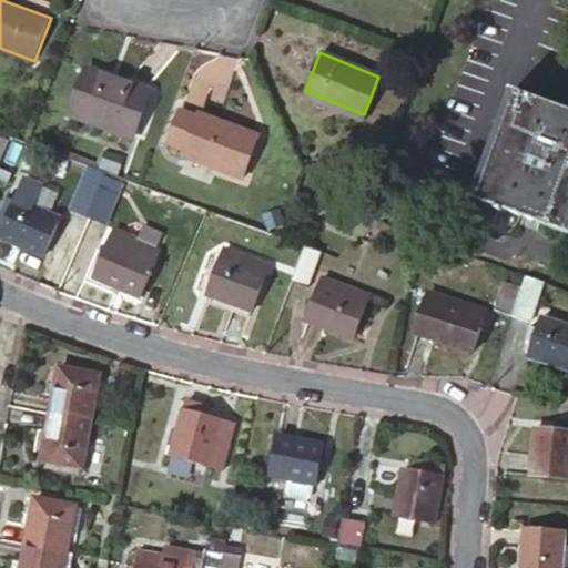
[(83,62),(67,104),(125,127),(142,84),(83,62)]
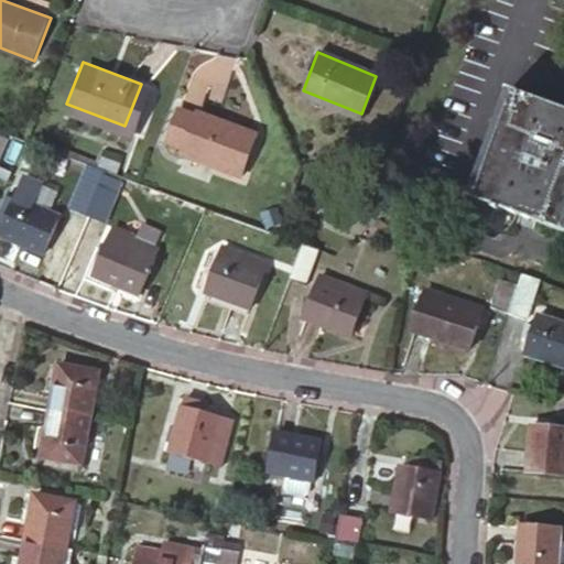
[(563,212),(563,107),(511,86),(470,192),(559,228),(563,212)]
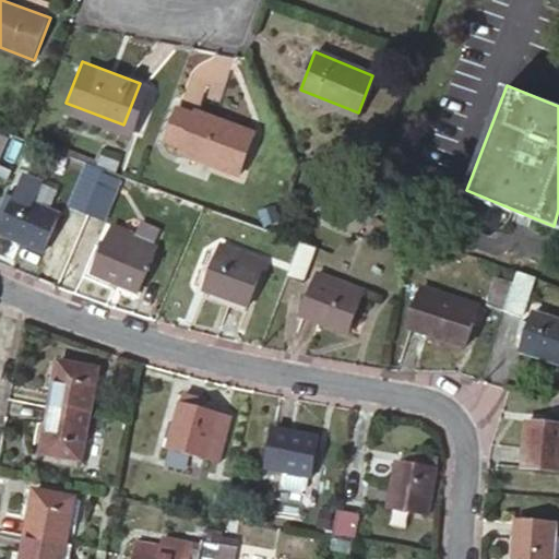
[(258,131),(199,108),(185,146),(242,169),(258,131)]
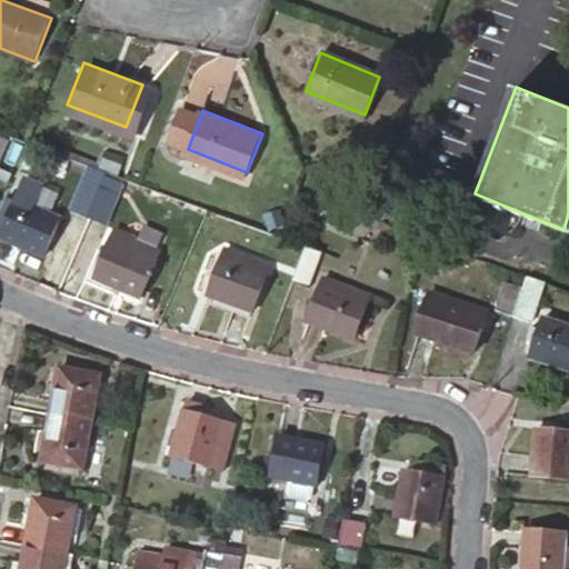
[(0,127),(0,156),(10,131),(0,127)]
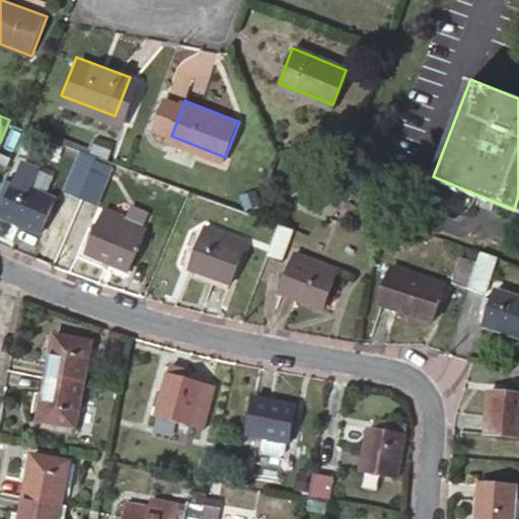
[(97,153),(84,148),(68,188),(79,194),(97,153)]
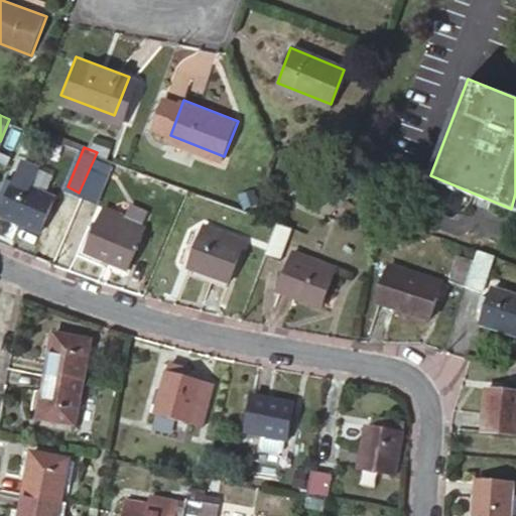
[(96,201),(114,158),(99,152),(82,194),(96,201)]
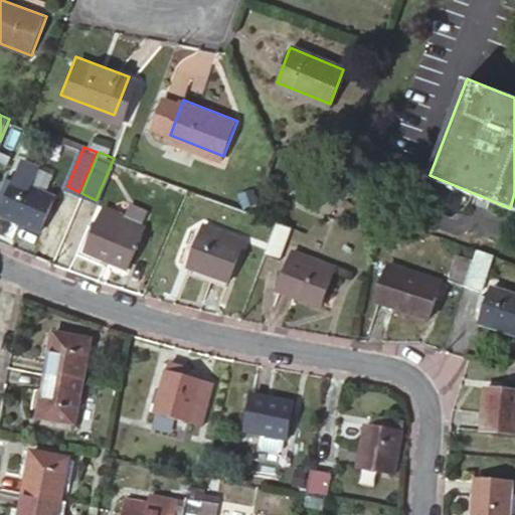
[(31,181),(37,168),(39,162),(24,156),(2,208),(41,224),(55,192),(47,188),(31,181)]
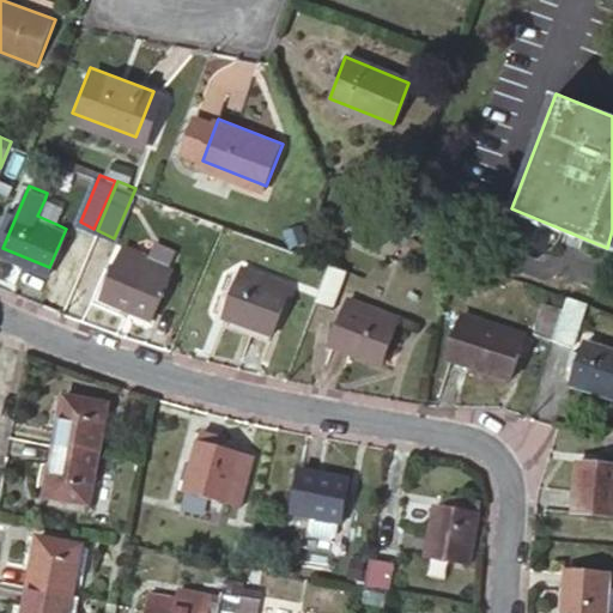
[(62,208),(44,200),(37,216),(56,224),(62,208)]
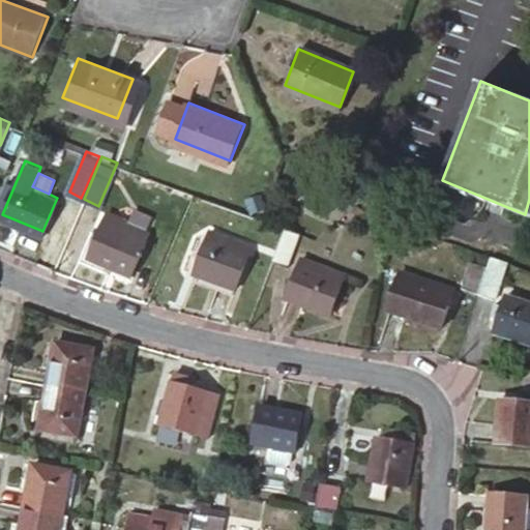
[(246,209),(261,215),(267,200),(253,195),(246,209)]
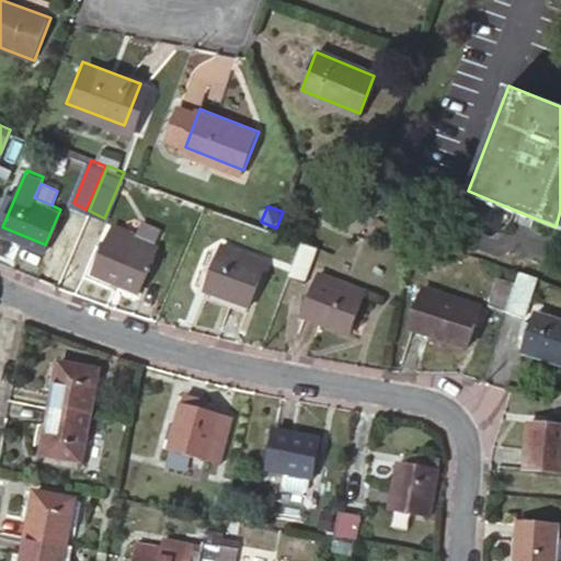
[(115,222),(95,267),(140,286),(156,252),(129,240),(133,231),(115,222)]
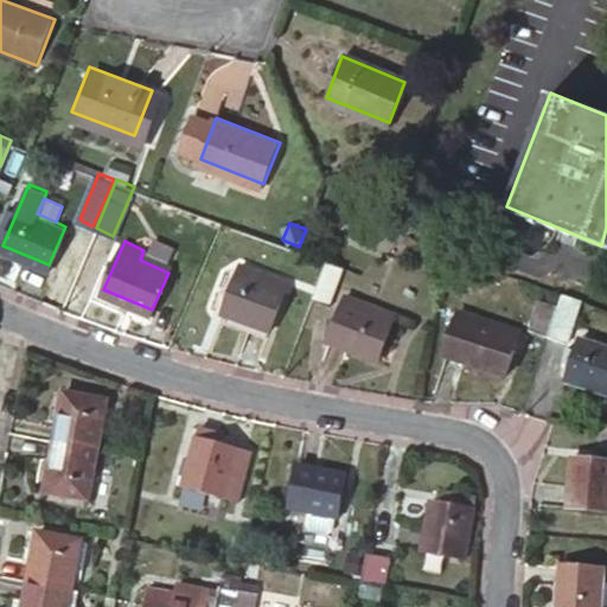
[(342,263),(325,259),(312,298),(326,304),(342,263)]
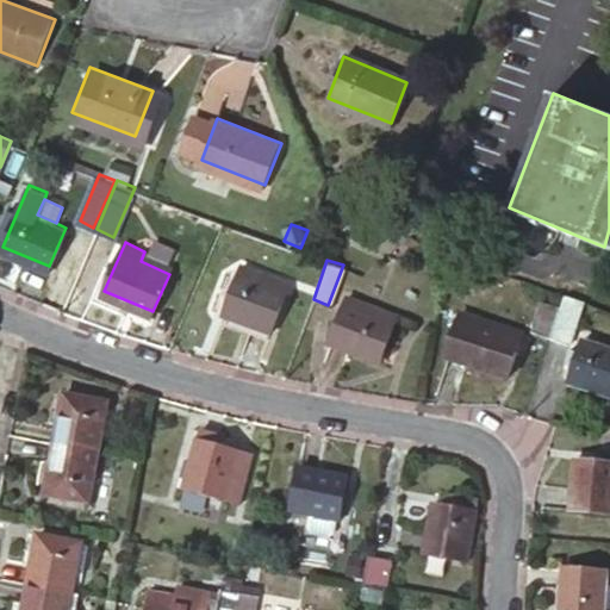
[(285,281),(241,266),(224,313),(268,329),(285,281)]
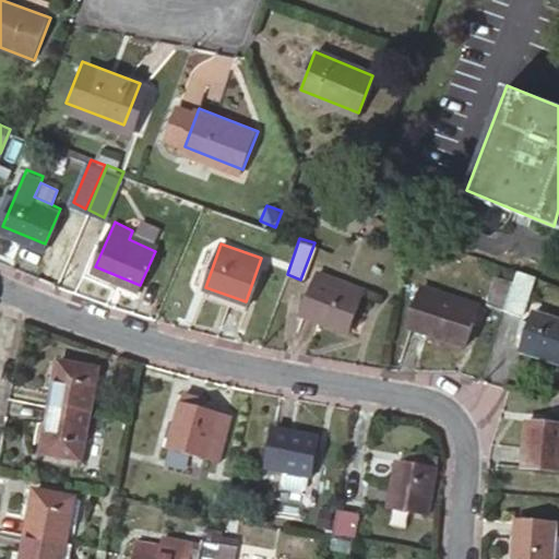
[(519,316),(531,275),(514,268),(510,281),(502,310),(519,316)]
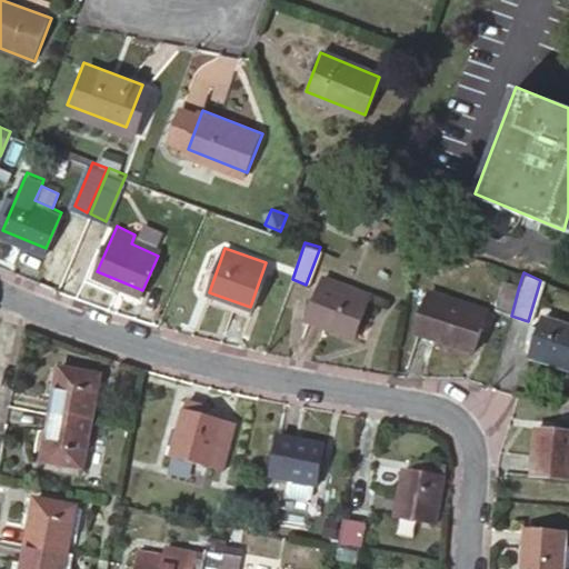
[(370,291),(322,275),(306,318),(353,336),(370,291)]
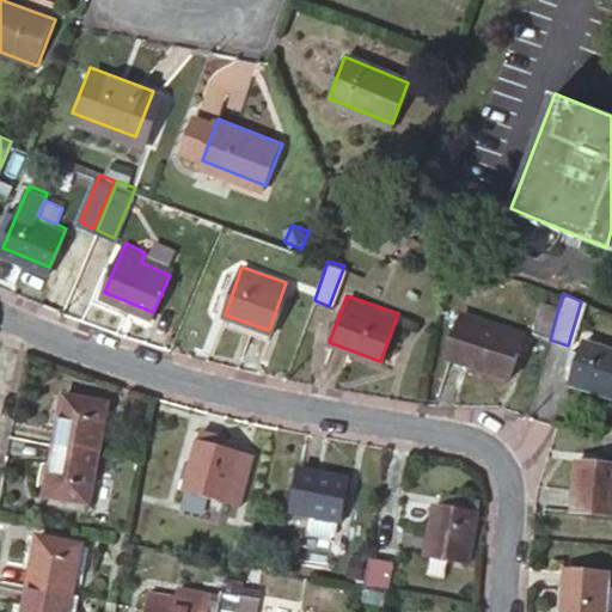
[(531,334),(550,340),(558,307),(542,301),(531,334)]
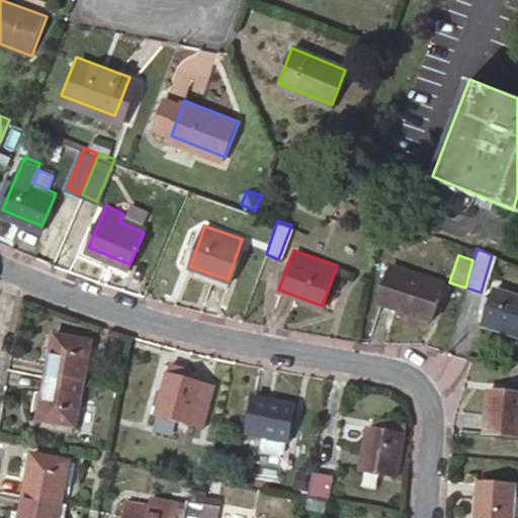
[(387,271),(376,303),(431,319),(441,287),(387,271)]
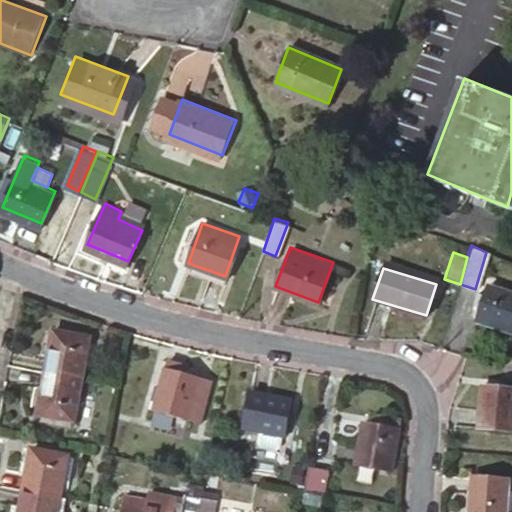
[(511,293),(489,286),(478,318),(511,329),(511,293)]
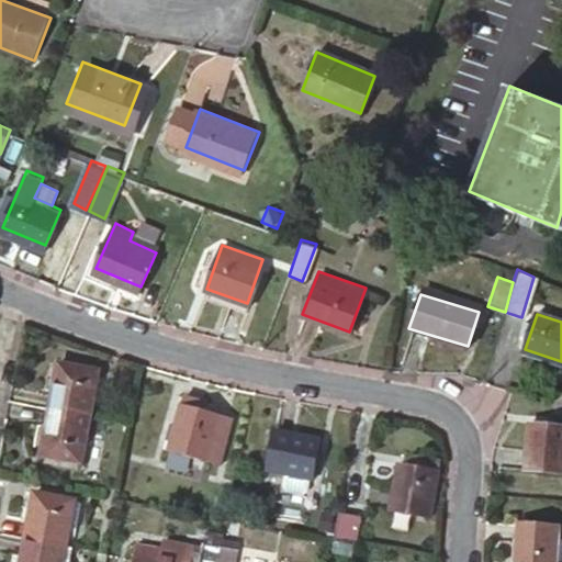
[(49,405),(87,413),(96,366),(57,358),(49,405)]
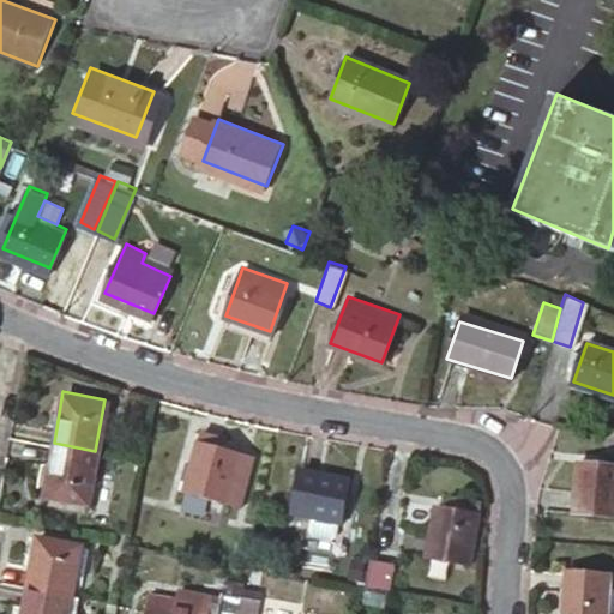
[(199,431),(185,487),(238,503),(250,453),(222,445),(224,437),(199,431)]
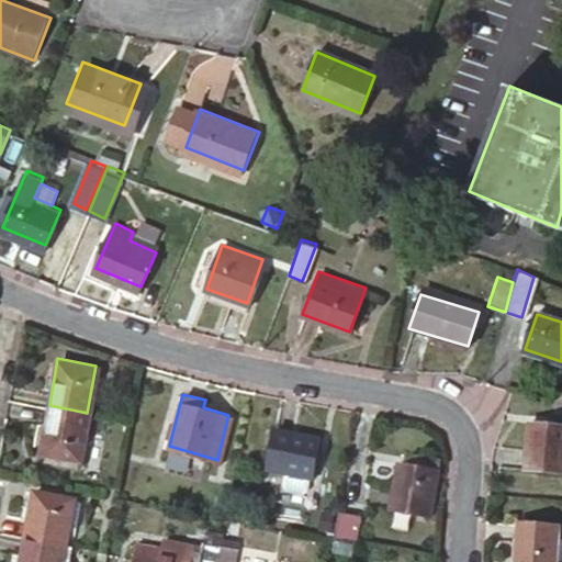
[(80,454),(87,413),(49,405),(42,448),(80,454)]
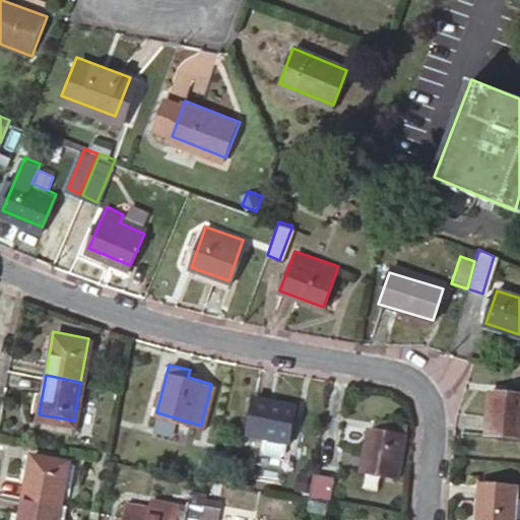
[(519,390),(492,388),(488,432),(519,435),(519,390)]
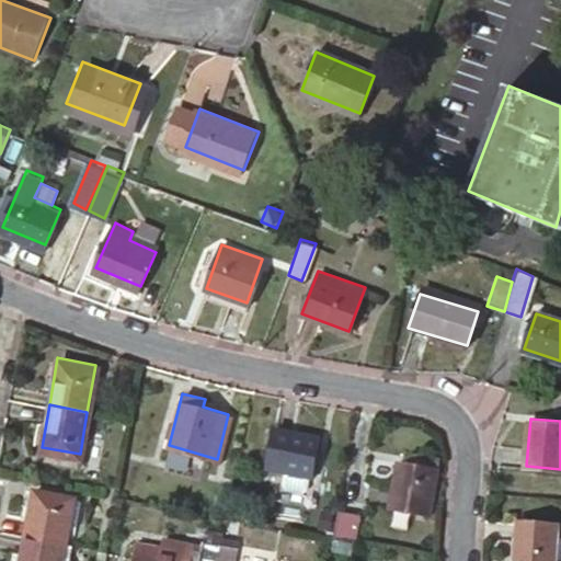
[(274,426),(266,464),(312,472),(320,435),(274,426)]
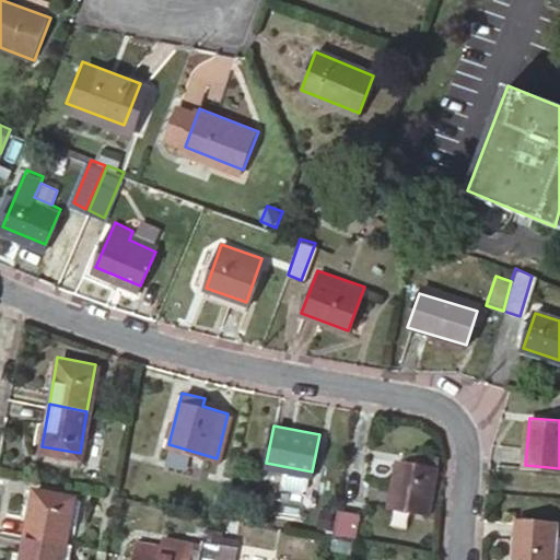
[(399,459),(391,503),(427,511),(436,456),(409,451),(407,461),(399,459)]
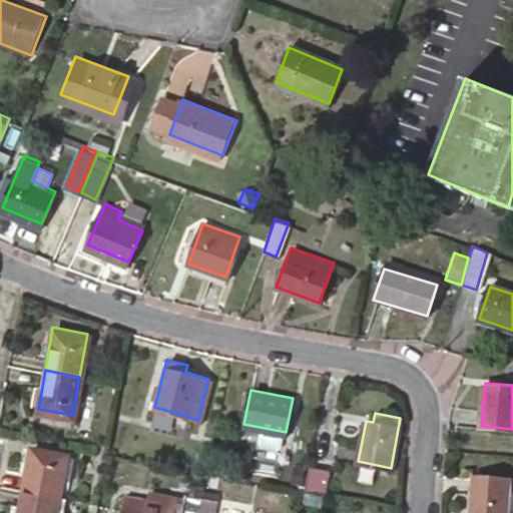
[(30,445),(23,487),(59,493),(61,487),(63,471),(67,451),(30,445)]
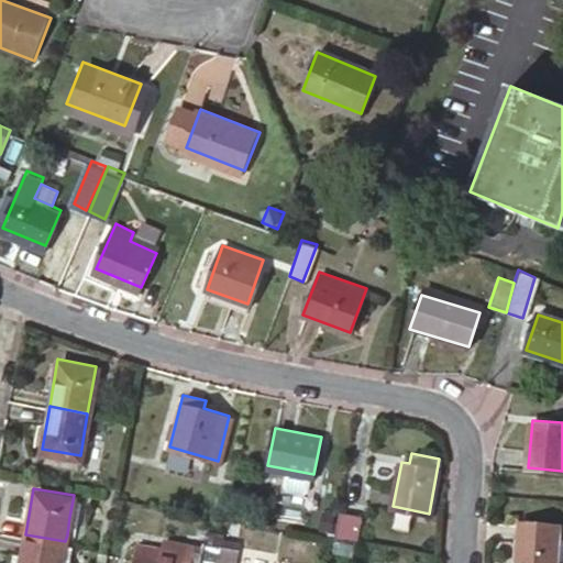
[(74,495),(69,517),(83,519),(86,497),(74,495)]
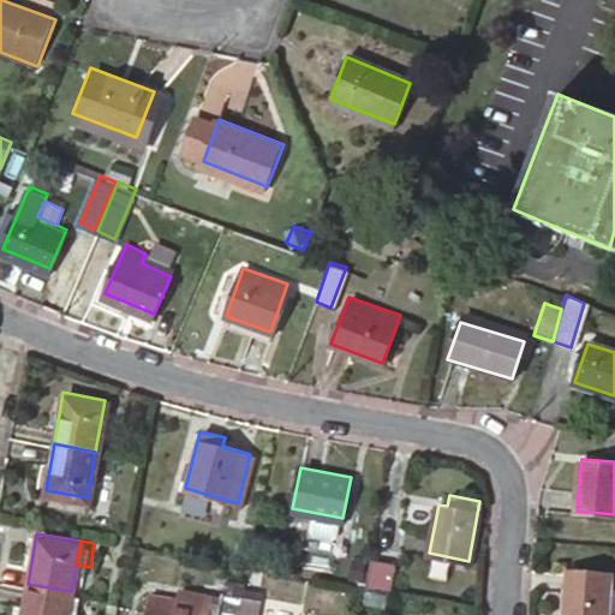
[(369,560),(363,587),(388,592),(394,565),(369,560)]
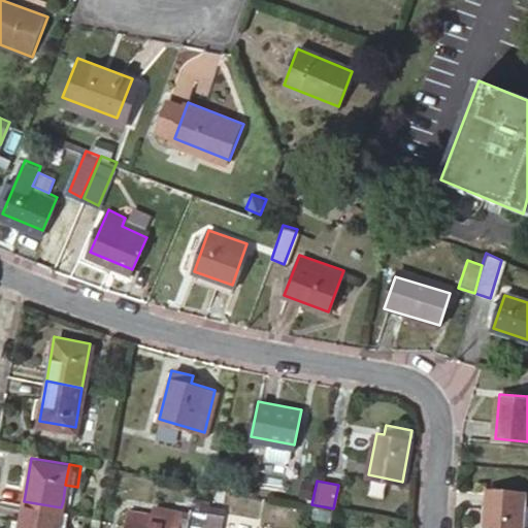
[(300,484),(298,499),(309,501),(312,486),(300,484)]
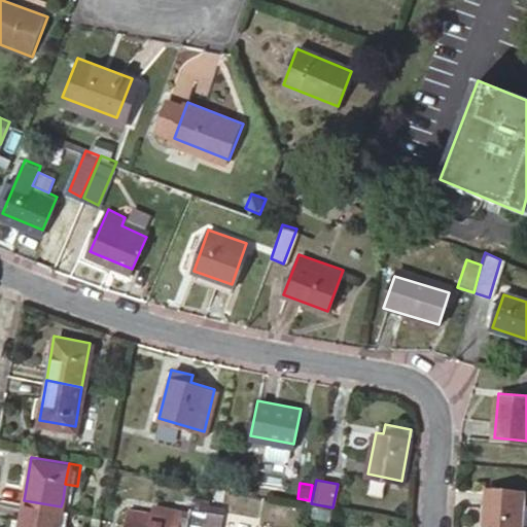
[(518,526),(520,516),(523,490),(489,487),(485,526),(518,526)]
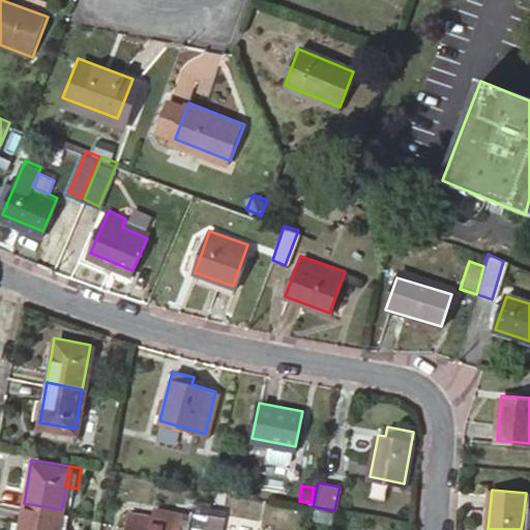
[(203,529),(208,507),(209,503),(193,499),(188,513),(156,507),(154,514),(130,508),(125,529),(178,529),(179,526),(186,526),(186,529),(189,529),(203,529)]
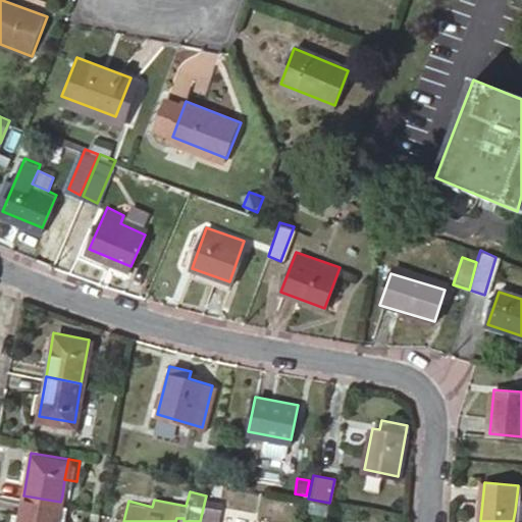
[(56,521),(60,502),(23,496),(18,521),(56,521)]
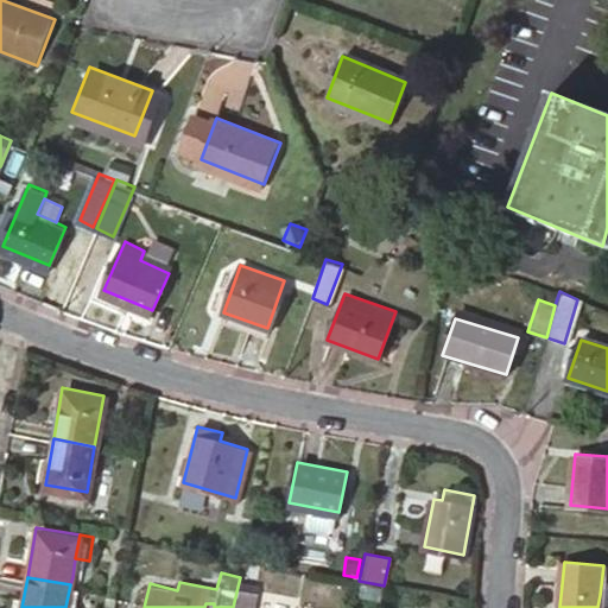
[(239,582),(233,607),(252,607),(258,586),(239,582)]
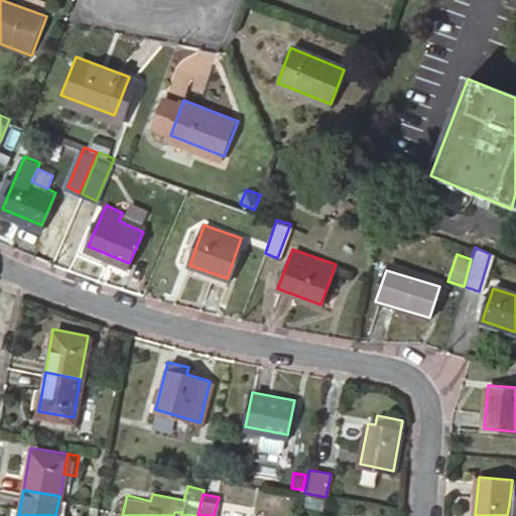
[(59,496),(55,515),(68,515),(63,514),(67,498),(59,496)]
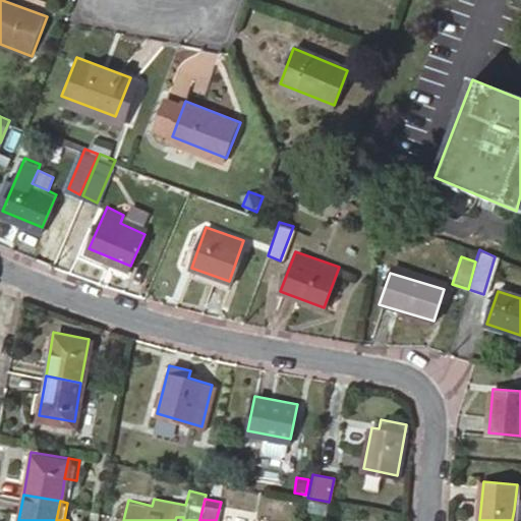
[(88,520),(96,520),(99,509),(91,507),(88,520)]
